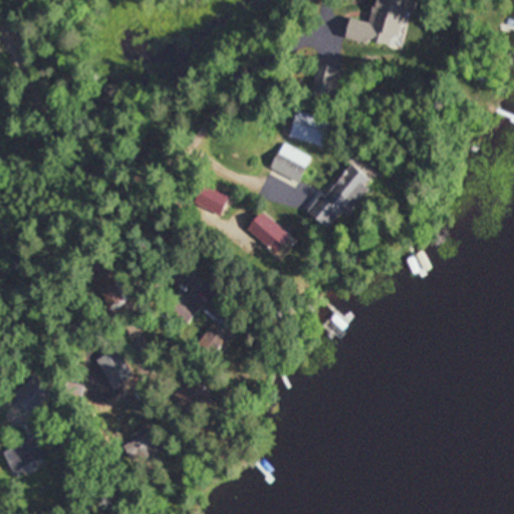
[(349,18),(345,38),(402,50),(412,0),(374,0),(370,22),(349,18)]
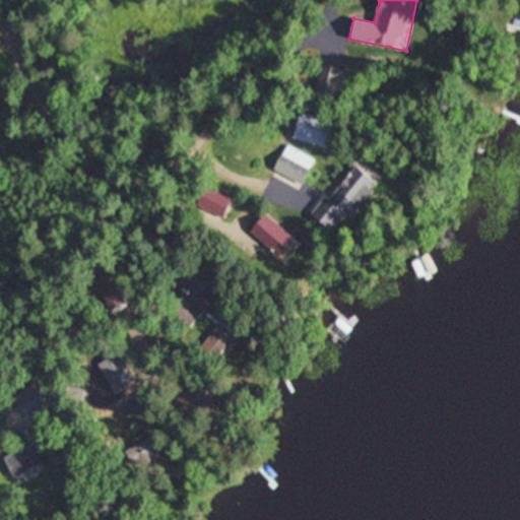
[(345,72),(322,63),(313,87),(336,96),(345,72)]
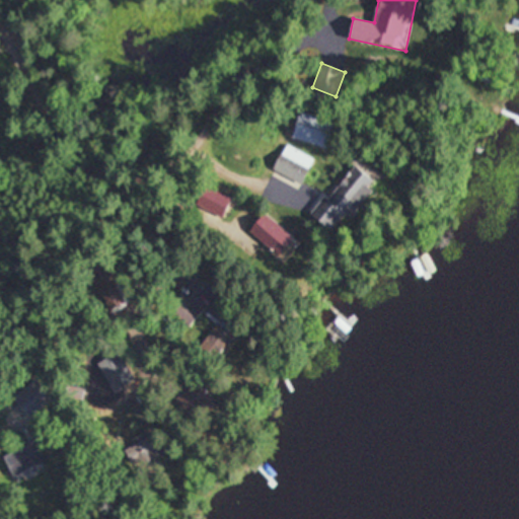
[(272,166),(298,184),(314,162),(289,144),(272,166)]
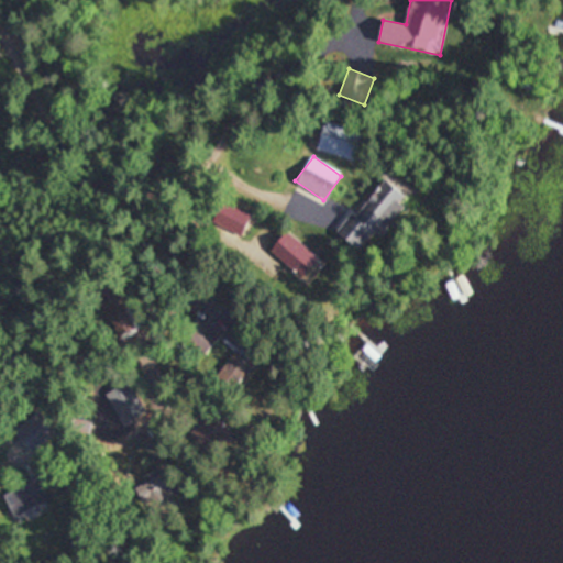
[(407,200),(383,180),(338,233),(362,254),(407,200)]
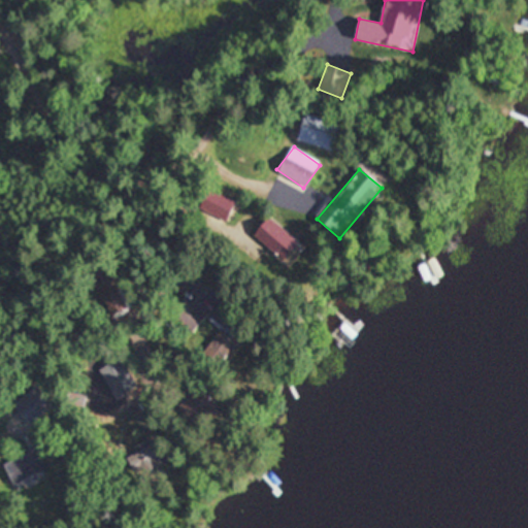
[(253,236),(288,264),(303,245),(268,218),(253,236)]
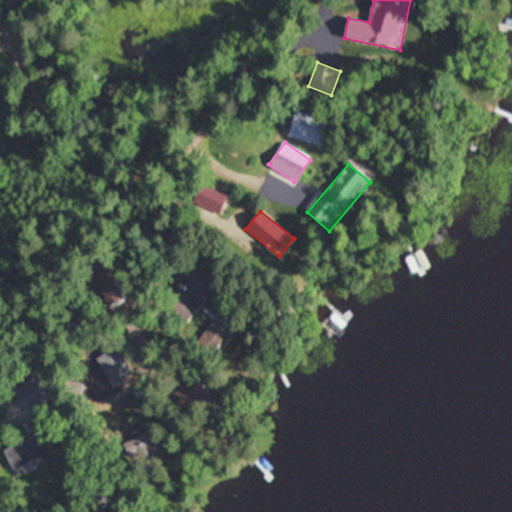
[(186,324),(200,305),(178,289),(164,308),(186,324)]
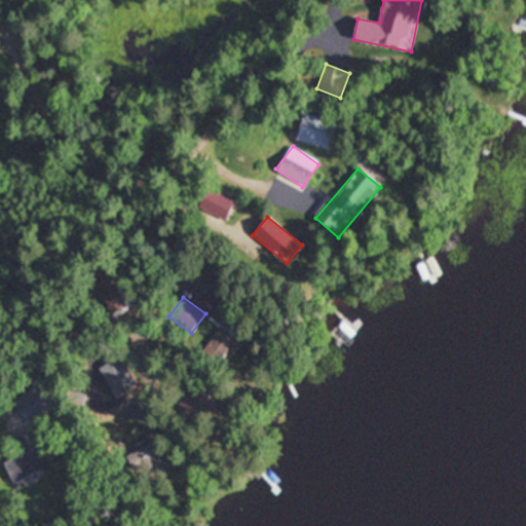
[(239,339),(225,329),(239,309),(225,298),(210,318),(222,327),(204,350),(221,363),(239,339)]
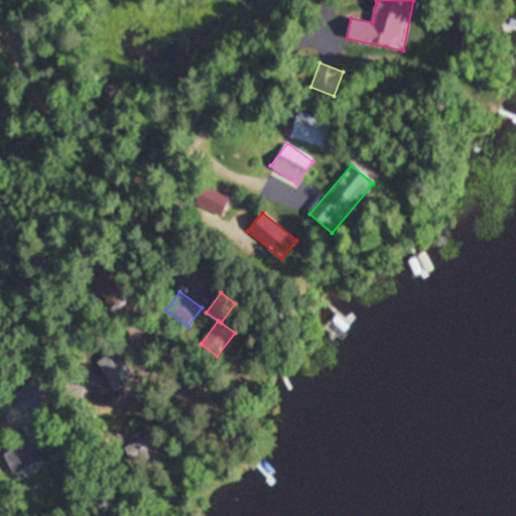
[(326,328),(338,339),(348,328),(336,316),(326,328)]
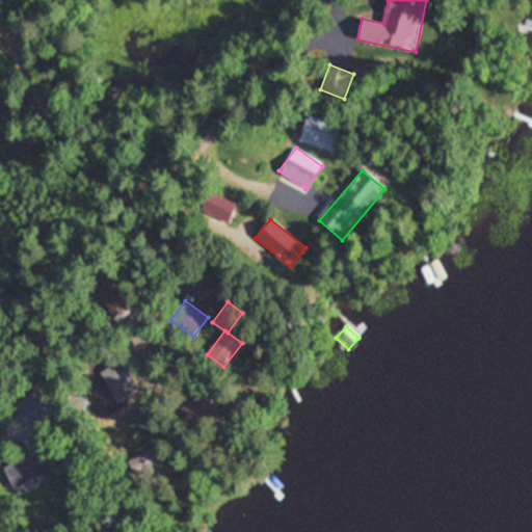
[(40,397),(20,417),(32,429),(52,409),(40,397)]
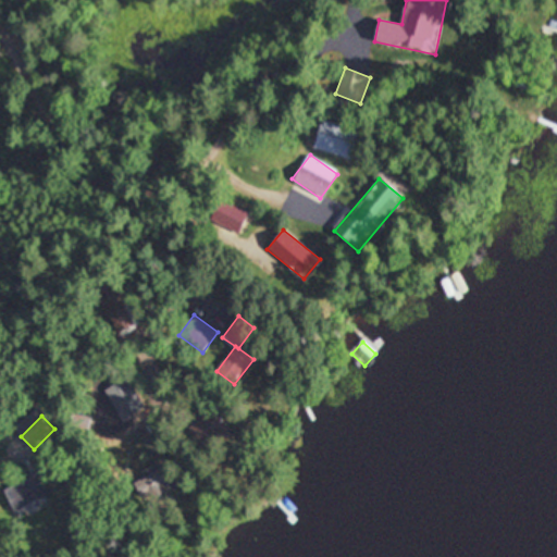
[(160,482),(160,466),(148,467),(149,483),(160,482)]
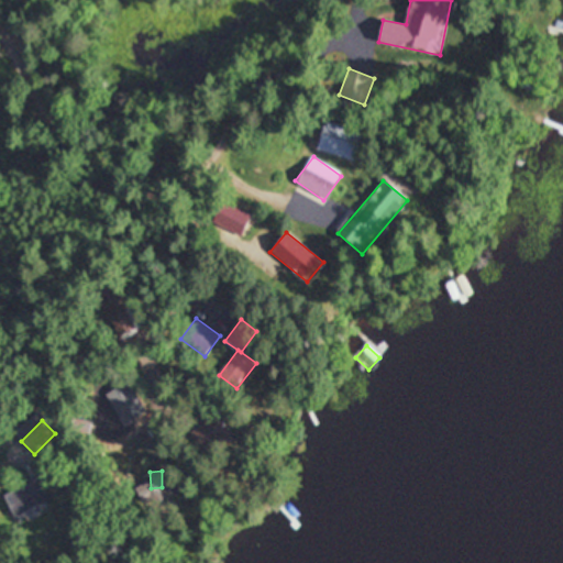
[(4,501),(20,519),(50,494),(35,476),(4,501)]
